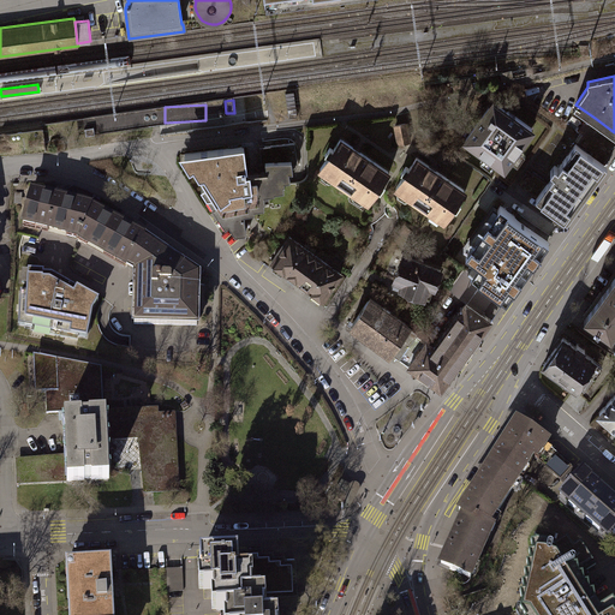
[(489,107),(466,139),(505,167),(532,129),(500,106),(489,107)]
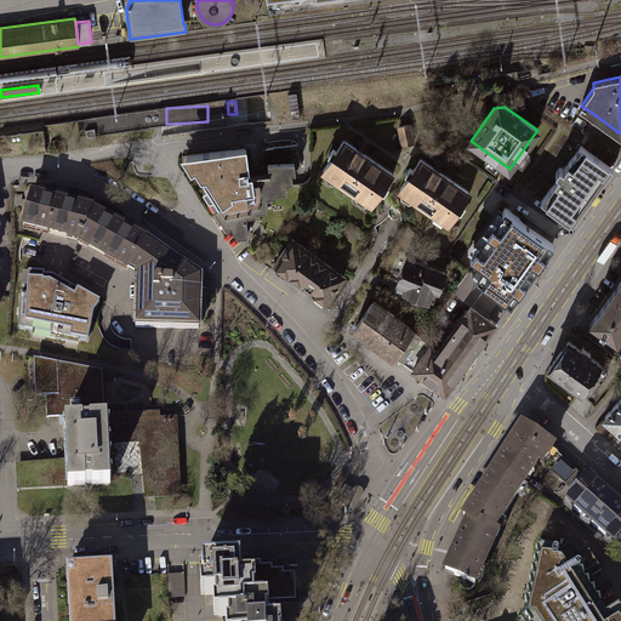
[(620,134),(600,119),(588,135),(616,155),(620,148),(620,134)]
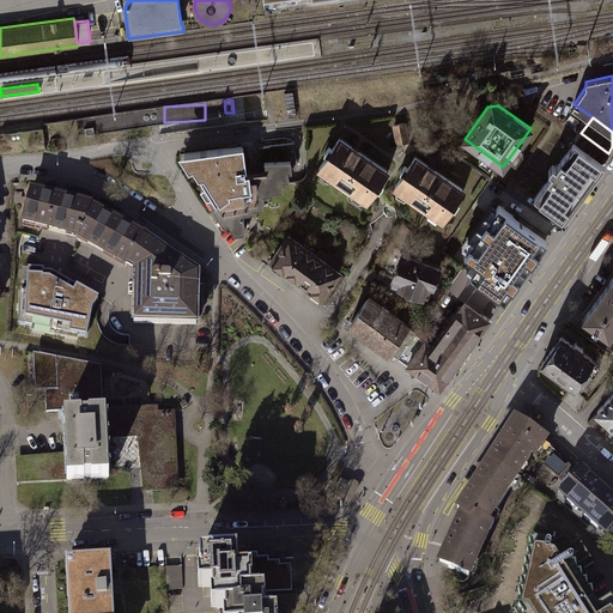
[(405,123),(394,126),(398,143),(408,140),(405,123)]
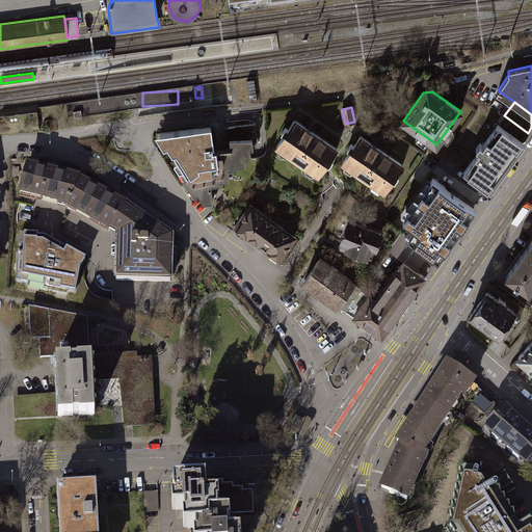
[(512,131),(511,133),(522,141),(528,133),(504,115),(500,122),(512,131)]
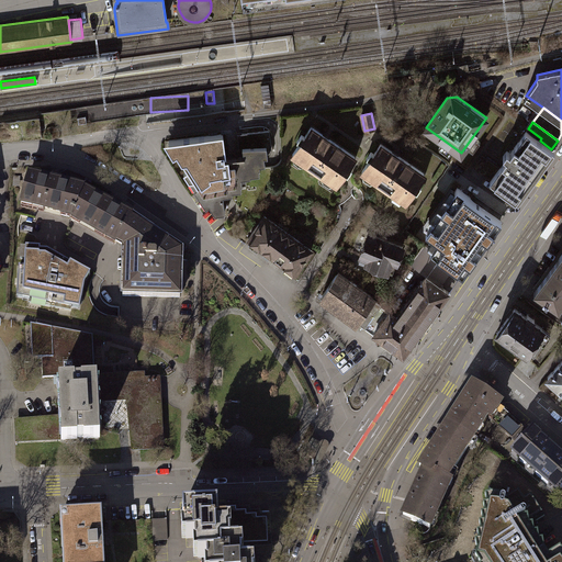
[(300,143),(292,153),(336,183),(344,172),(347,175),(351,169),(348,166),(355,156),(311,126),(305,136),(301,133),(296,141),(300,143)]
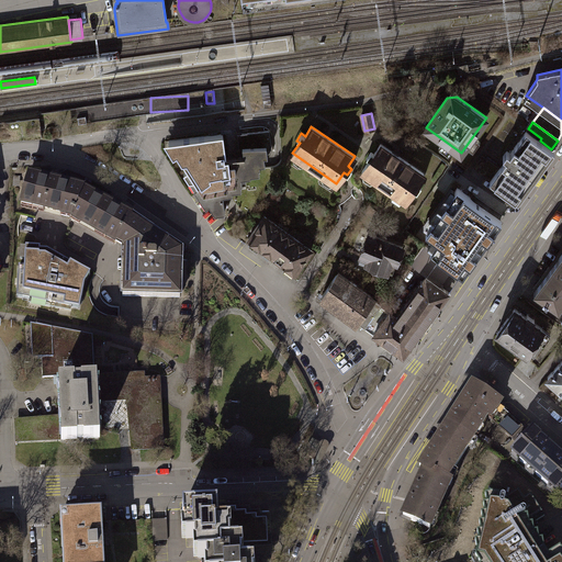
[(238,148),(243,147),(266,145),(266,147),(271,147),(269,130),(237,134),(238,148)]
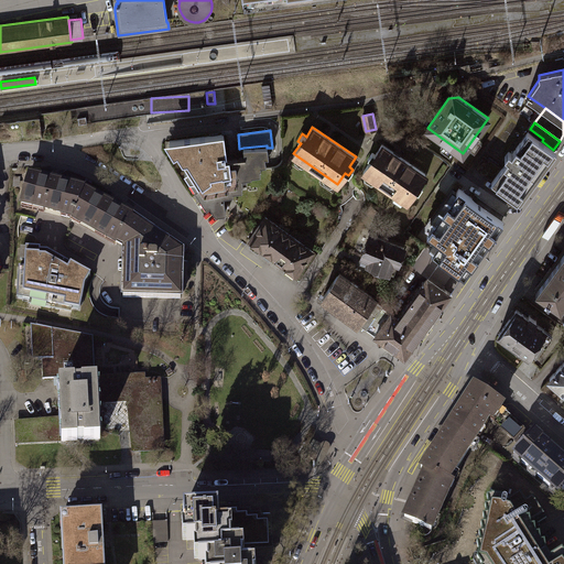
[(517,199),(553,150),(542,141),(528,131),(512,153),(509,151),(503,156),(508,160),(491,182),(517,199)]
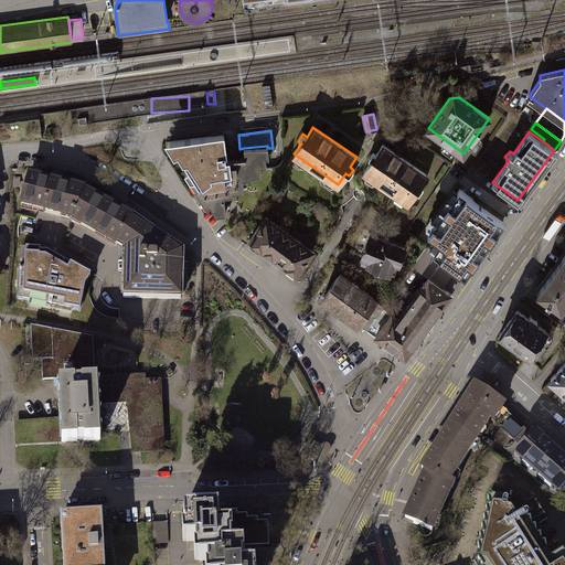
[(222,135),(168,141),(196,187),(193,189),(199,196),(202,194),(213,212),(224,211),(223,195),(232,194),(232,185),(242,184),(242,178),(249,177),(249,170),(259,169),(259,166),(264,164),(264,156),(268,156),(267,148),(267,146),(244,148),(245,157),(225,160),(222,135)]
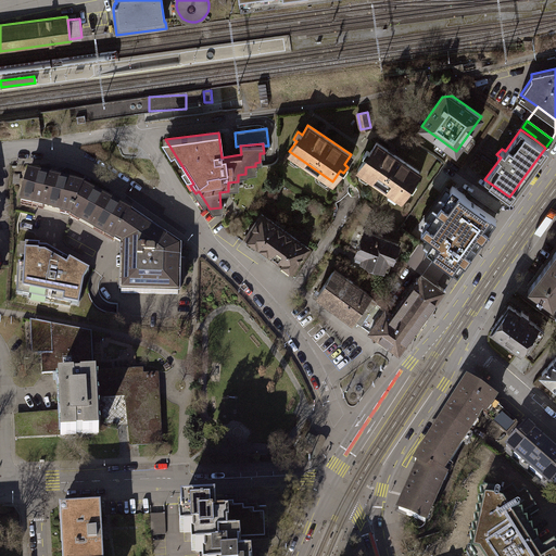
[(365,159),(358,168),(401,199),(409,188),(413,190),(417,184),(413,181),(419,173),(377,142),(370,151),(367,149),(362,156),(365,159)]
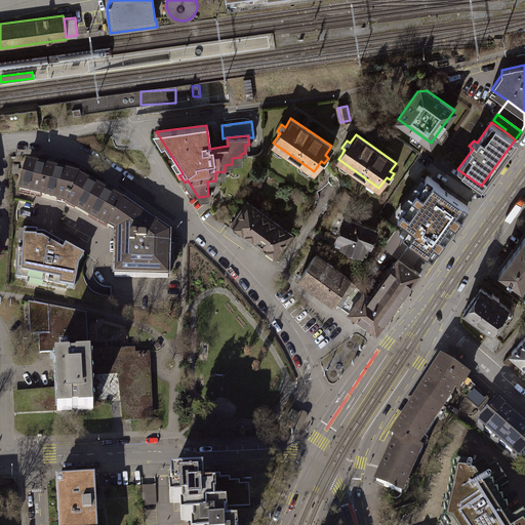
[(18,192),(66,204),(76,176),(28,164),(18,192)]
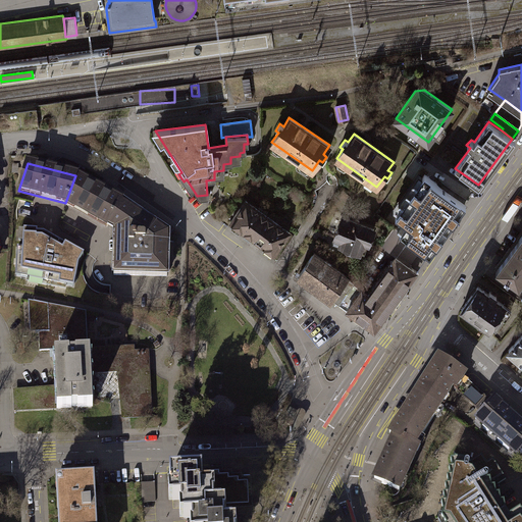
[(121,201),(75,175),(65,203),(107,226),(121,201)]
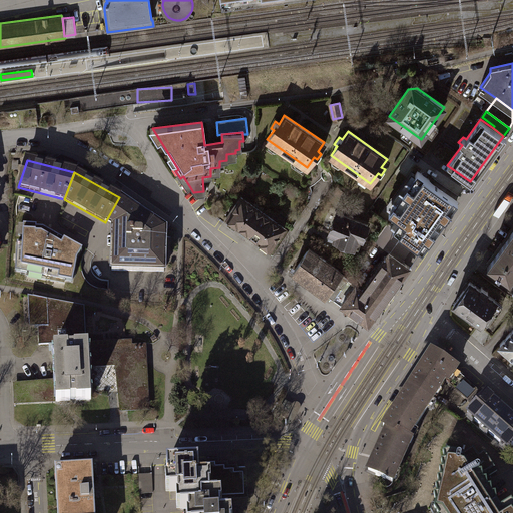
[(428,179),(393,227),(418,245),(422,248),(457,199),(428,179)]
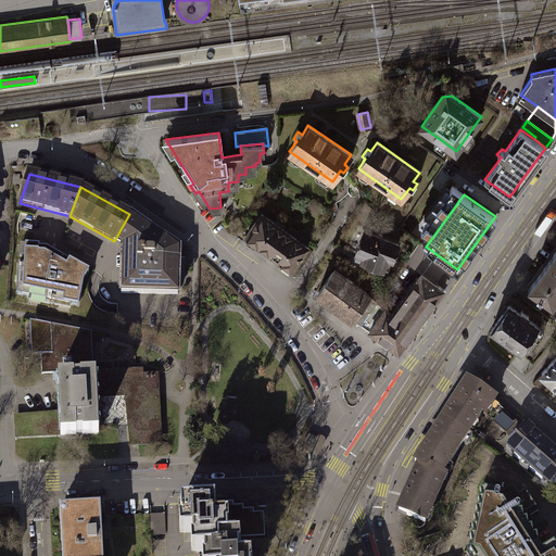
[(135,218),(129,214),(114,241),(118,243),(122,245),(122,293),(178,294),(178,249),(135,218)]
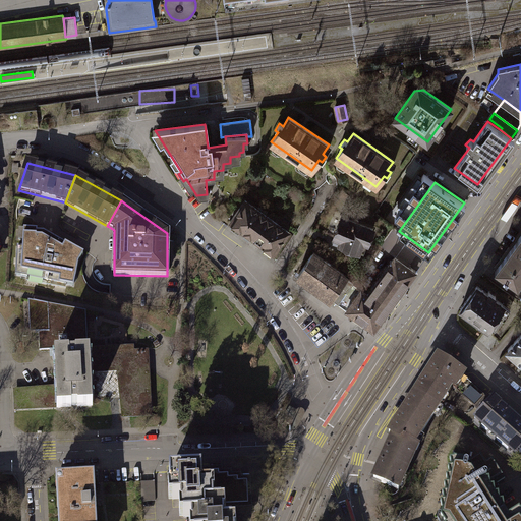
[(228,223),(249,239),(267,216),(245,200),(228,223)]
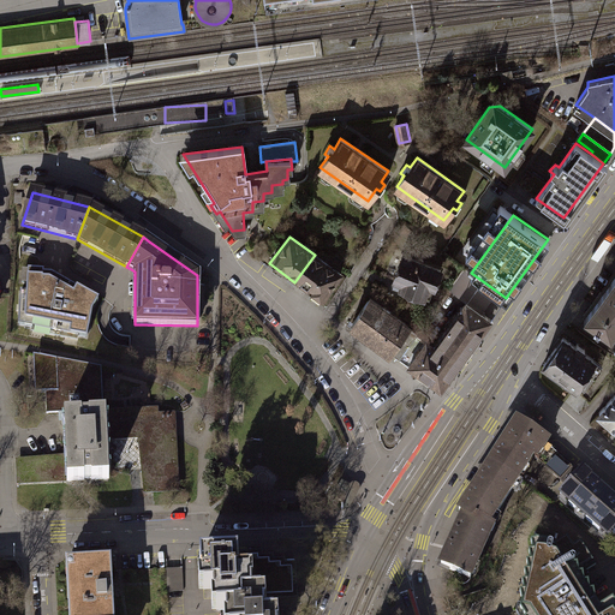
[(340,274),(315,255),(294,282),(320,300),(340,274)]
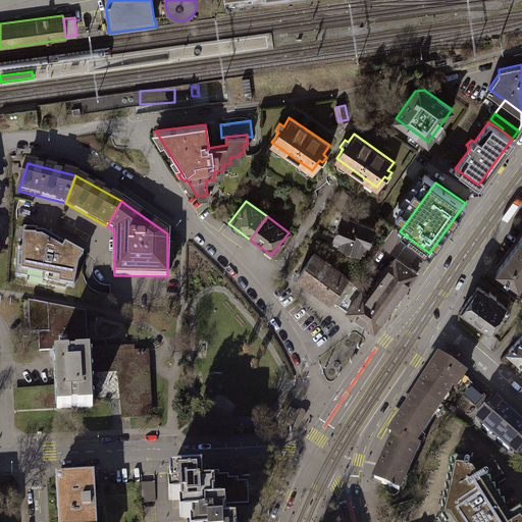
[(373,229),(343,218),(333,242),(364,253),(373,229)]
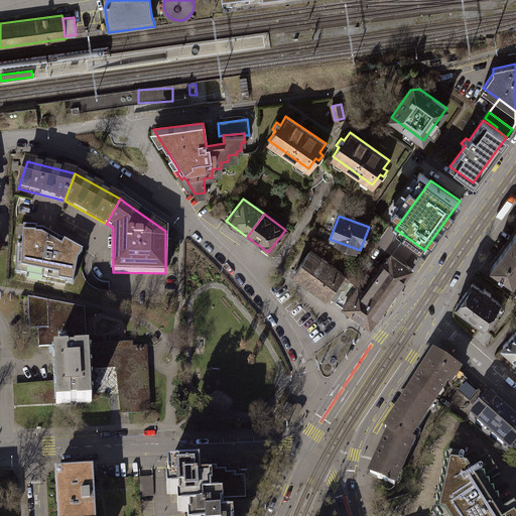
[(13,272),(71,283),(76,262),(81,252),(40,230),(35,230),(35,227),(22,226),(21,245),(15,245),(13,272)]
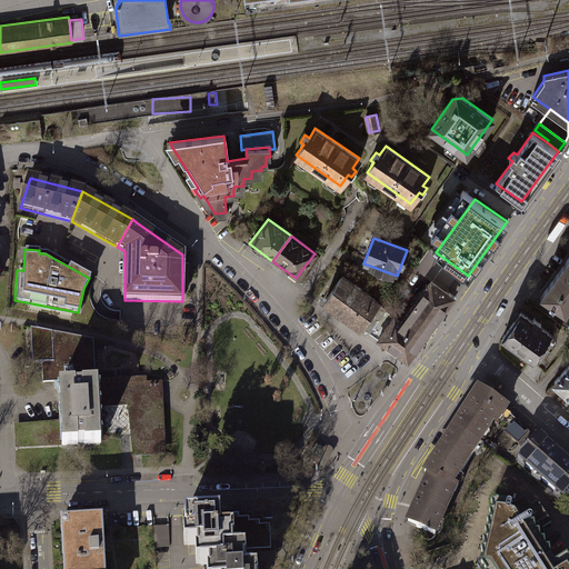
[(429,249),(418,265),(419,265),(426,270),(430,269),(439,257),(435,253),(429,249)]
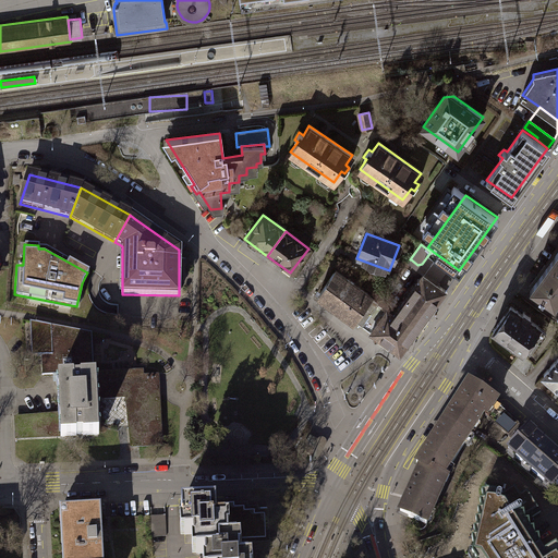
[(557,246),(529,288),(552,305),(557,295),(557,246)]
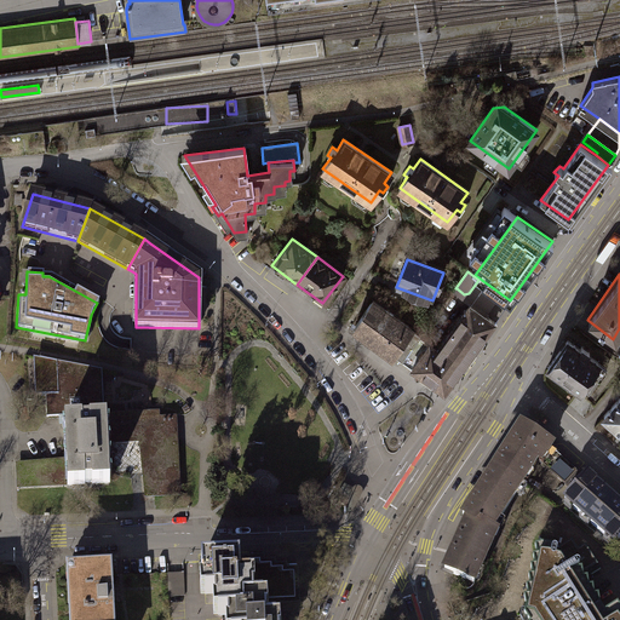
[(458,300),(468,308),(470,305),(489,320),(505,297),(475,275),(474,276),(478,280),(469,293),(464,294),(457,288),(454,293),(460,298),(458,300)]
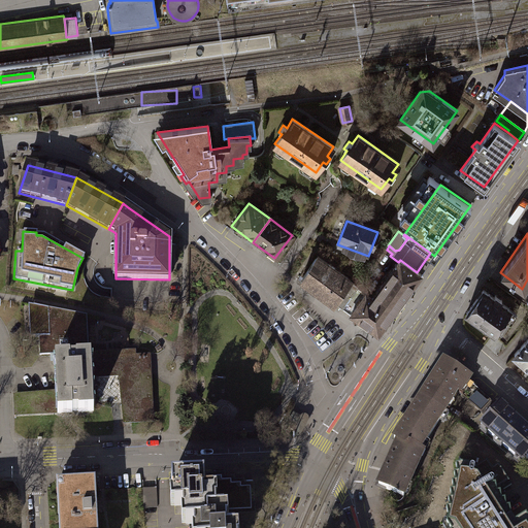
[(301,278),(341,307),(357,286),(350,281),(351,279),(318,256),(301,278)]
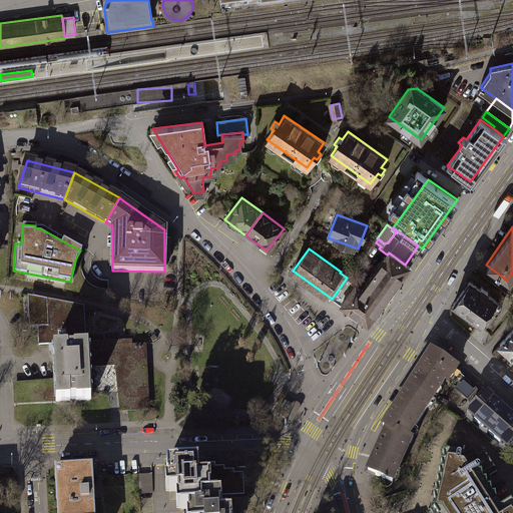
[(347,278),(332,299),(367,324),(409,267),(405,265),(389,252),(387,254),(362,289),(347,278)]
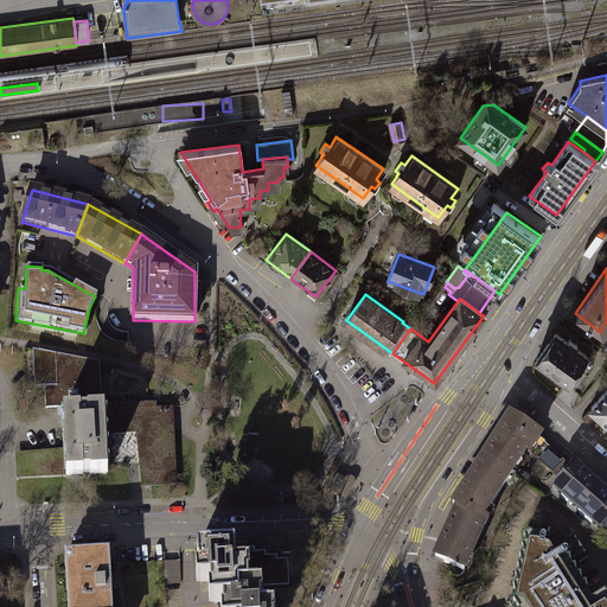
[(557,328),(535,359),(537,360),(567,382),(570,384),(593,355),(557,328)]
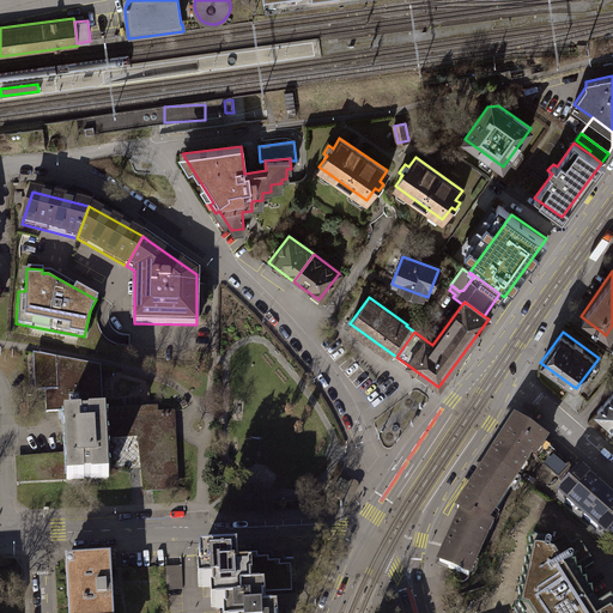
[(68,411),(68,416),(105,414),(107,436),(145,434),(149,466),(144,466),(145,483),(152,483),(152,487),(175,487),(171,414),(157,416),(157,406),(125,407),(103,408),(101,369),(101,365),(38,354),(41,390),(46,392),(46,412),(68,411)]
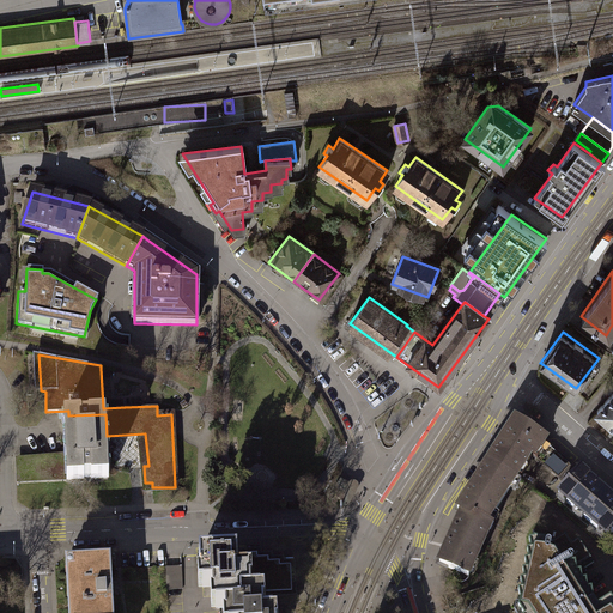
[(612,388),(595,411),(600,416),(612,426),(612,388)]
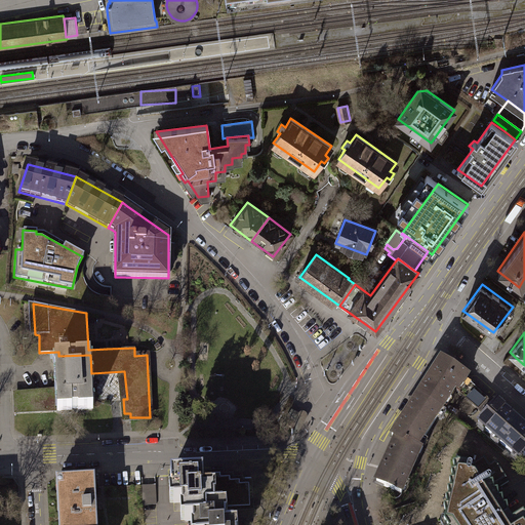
[(54,356),(55,391),(56,408),(56,412),(72,411),(72,410),(78,410),(78,411),(93,410),(91,373),(90,355),(58,356),(54,356)]
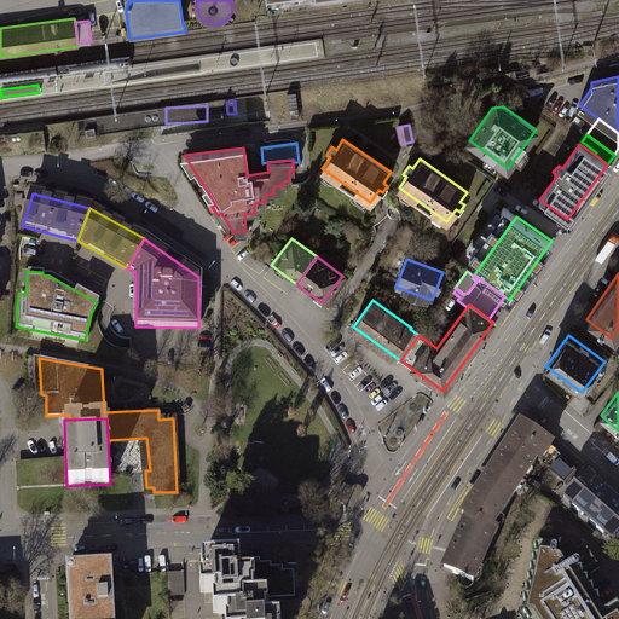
[(496,530),(539,462),(549,446),(550,444),(519,424),(461,516),(464,519),(441,570),(476,585),(501,532),(496,530)]
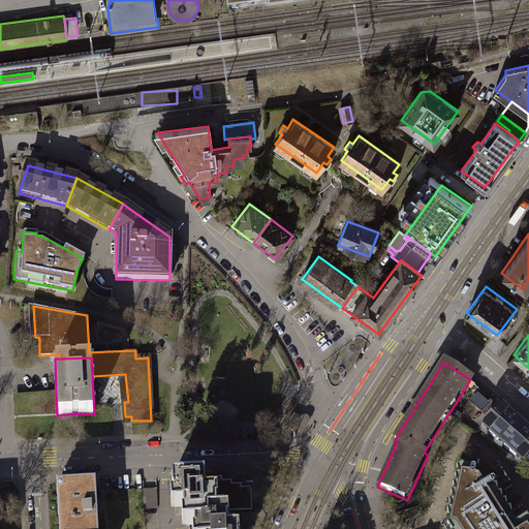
[(492,402),(469,381),(461,395),(480,413),(492,402)]
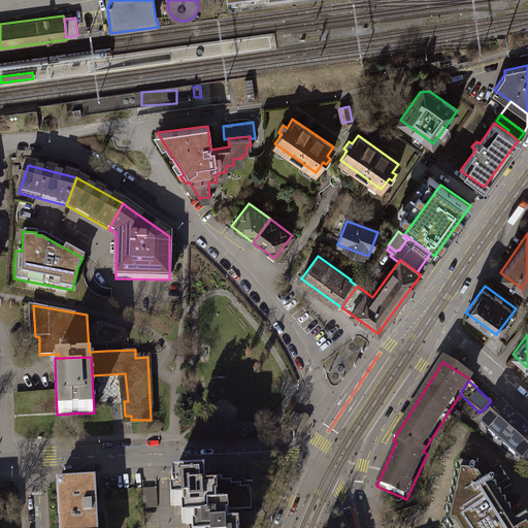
[(18,413),(57,410),(56,393),(17,396),(18,413)]
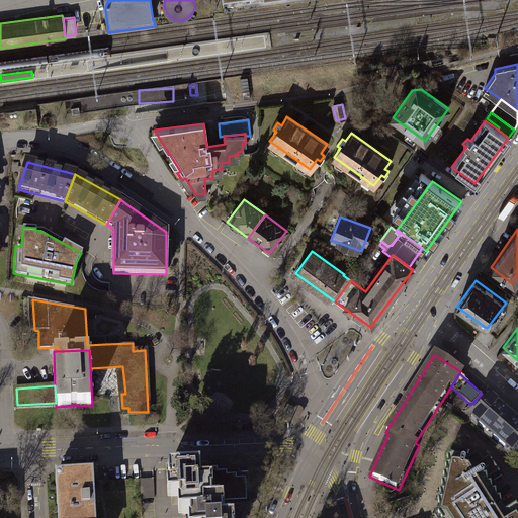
[(517,414),(510,408),(493,393),(488,399),(477,411),(471,416),(514,454),(517,449),(517,414)]
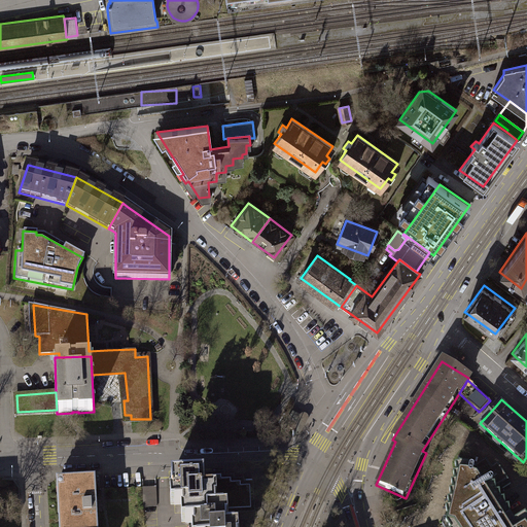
[(493,403),(490,400),(479,412),(482,416),(485,418),(496,406),(493,403)]
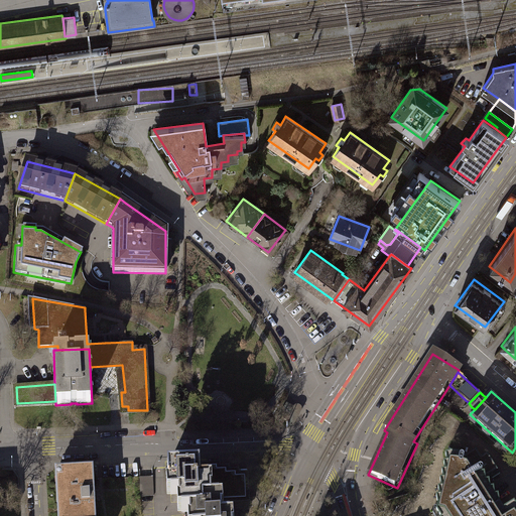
[(287,403),(279,416),(286,420),(289,422),(291,419),(287,416),(291,409),(295,412),(296,409),(293,407),(287,403)]
